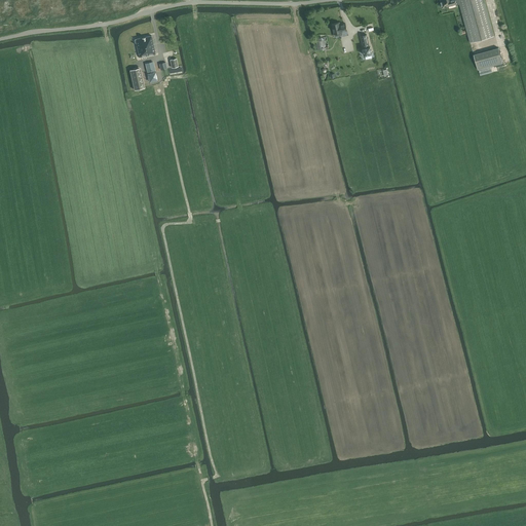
[(440,0),(442,8),(456,4),(456,5),(460,4),(471,42),(494,36),(484,0),(440,0)]
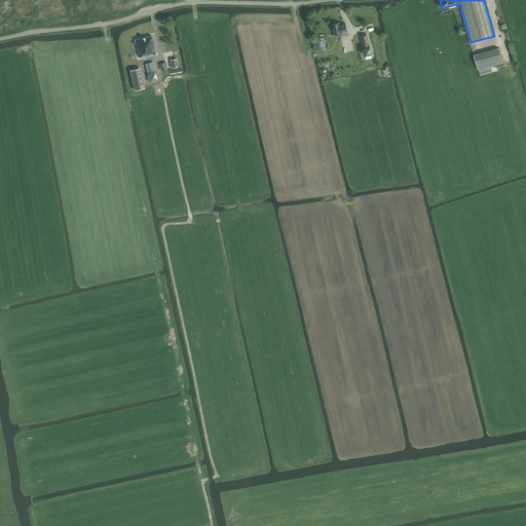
[(340,23),(332,25),(335,37),(342,35),(342,32),(347,31),(345,24),(340,25),(340,23)]
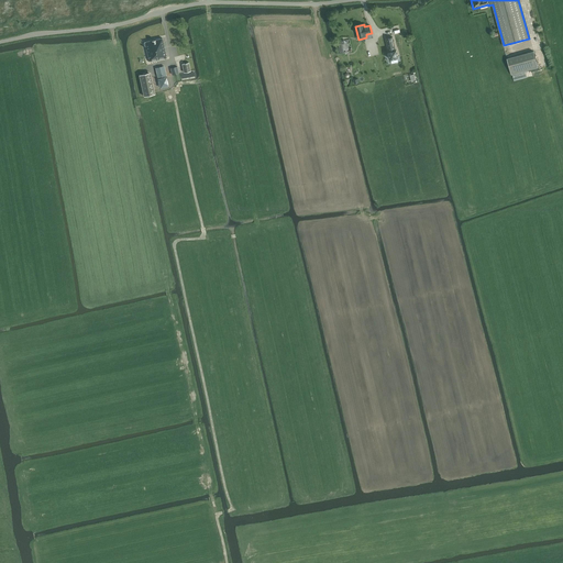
[(393,37),(386,39),(389,52),(388,52),(390,59),(398,57),(396,50),(393,37)]
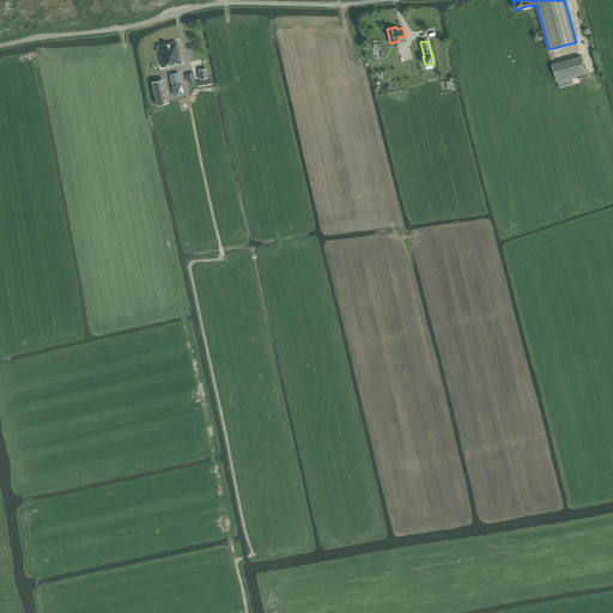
[(177,42),(158,46),(163,67),(182,62),(177,42)]
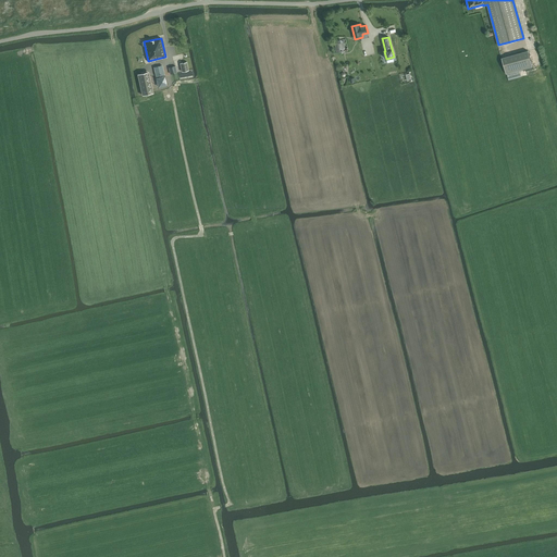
[(528,51),(502,58),(506,74),(507,73),(520,70),(525,69),(527,72),(532,70),(531,66),(532,66),(528,51)]
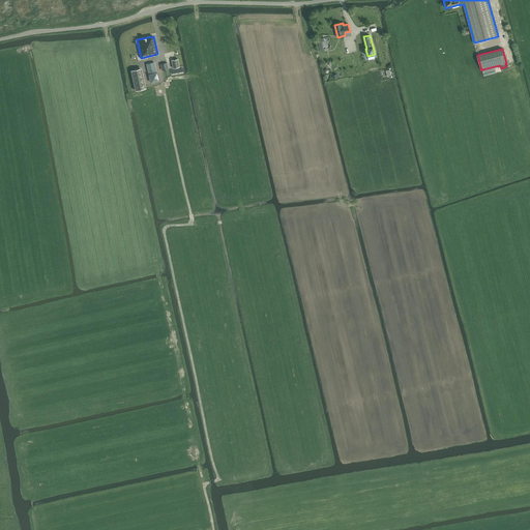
[(178,59),(172,60),(174,68),(180,67),(178,59)]
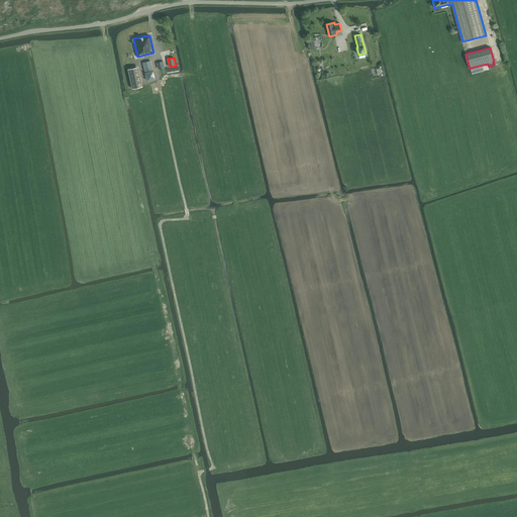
[(150,61),(143,63),(144,67),(145,71),(152,70),(150,61)]
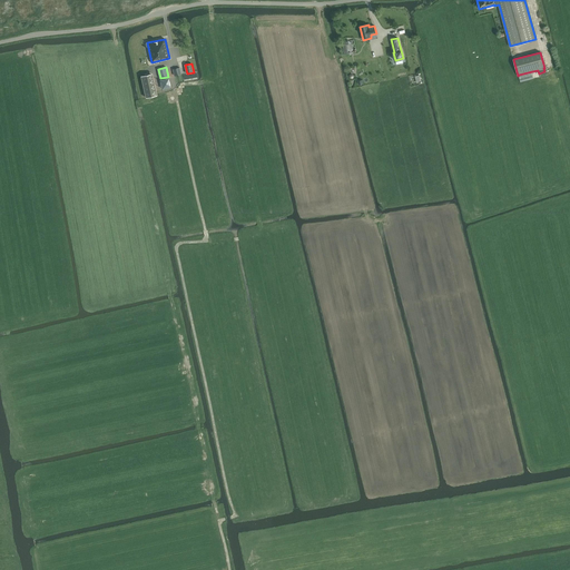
[(532,71),(519,75),(521,82),(533,78),(532,71)]
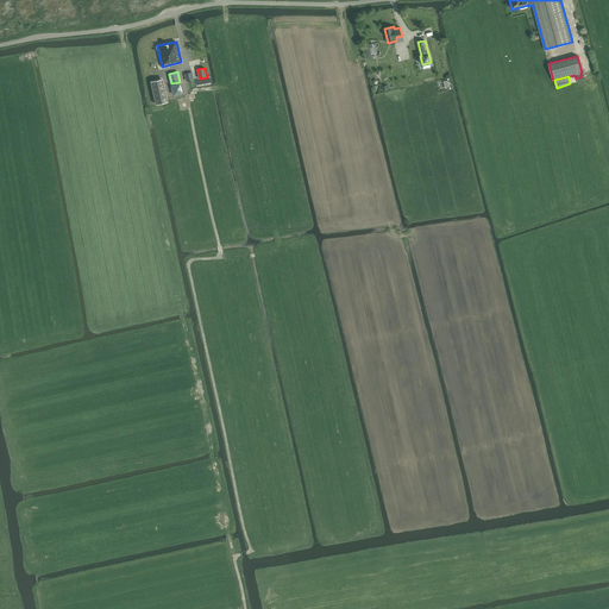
[(162,79),(151,81),(156,105),(168,101),(162,79)]
